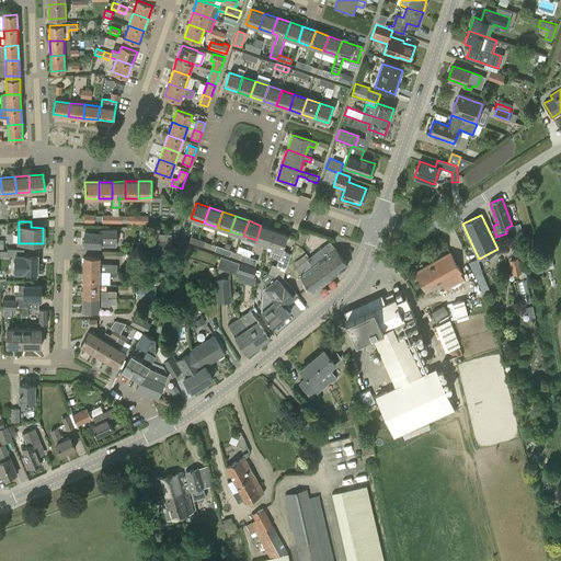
[(274,230),(261,226),(256,240),(268,245),(274,230)]
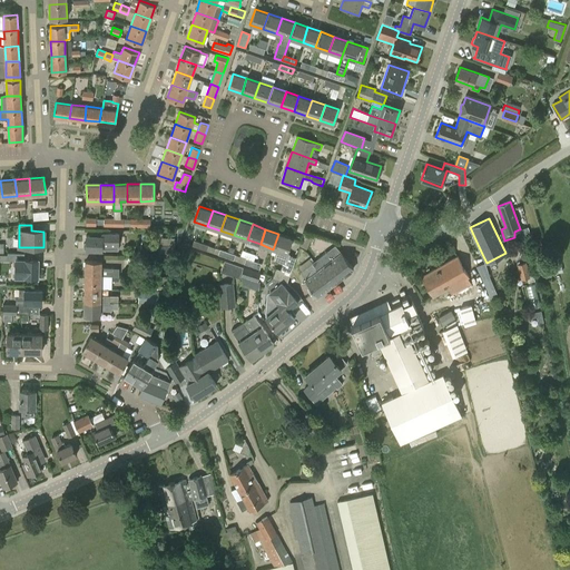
[(84,244),(84,247),(86,248),(86,249),(110,249),(110,245),(118,245),(118,234),(90,234),(90,236),(86,236),(86,243),(84,244)]
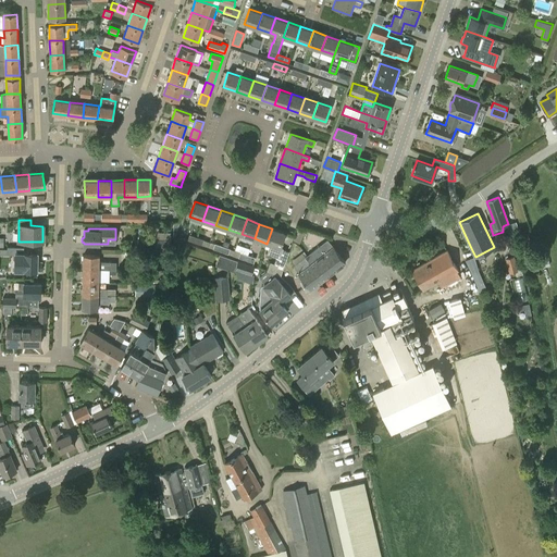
[(267,243),(264,248),(269,249),(267,255),(280,259),(283,249),(281,248),(285,233),(272,229),(267,244),(267,243)]
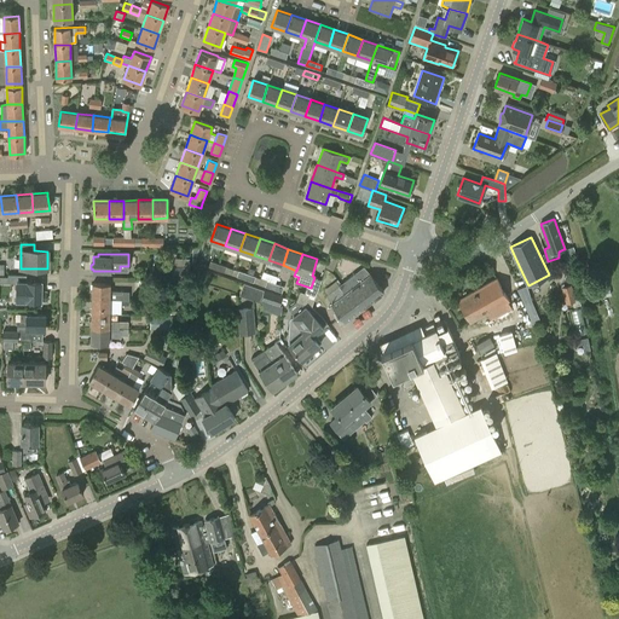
[(365,307),(385,291),(368,270),(358,277),(356,273),(345,281),(351,289),(365,307)]
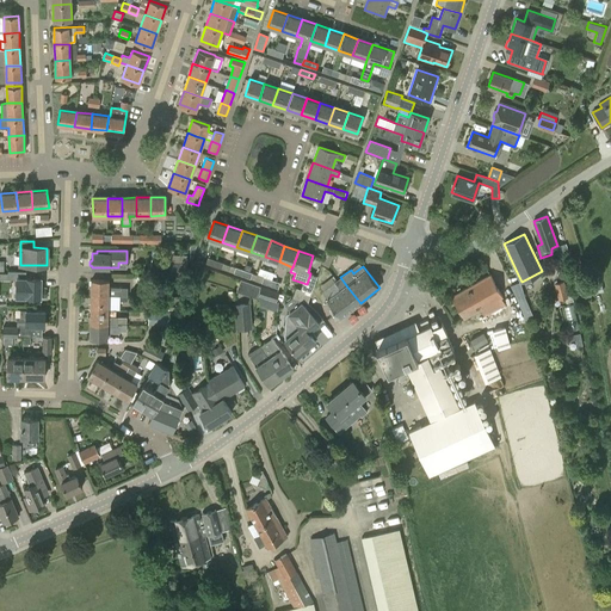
[(0,272),(0,278),(17,279),(17,297),(41,297),(41,296),(45,296),(45,288),(41,288),(41,278),(26,278),(26,271),(8,271),(8,273),(0,272)]
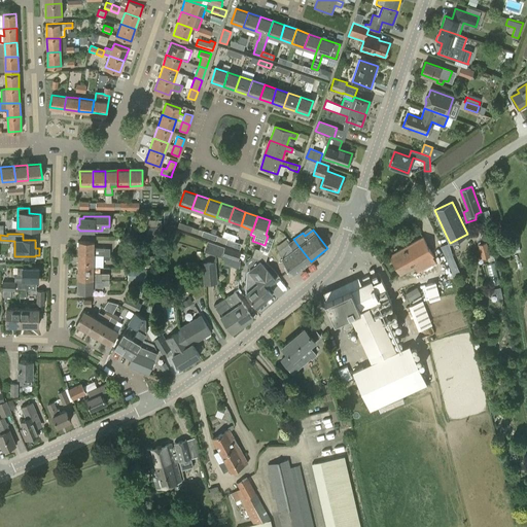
[(227,239),(225,244),(233,247),(235,242),(237,238),(236,238),(230,235),(227,239)]
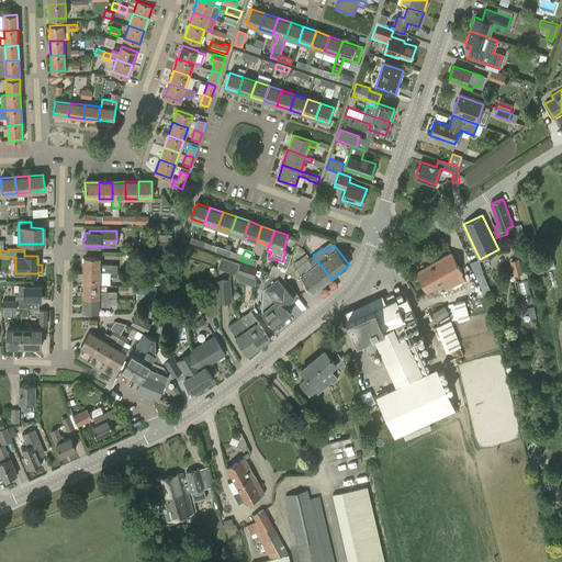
[(446,291),(465,280),(461,273),(462,272),(451,253),(416,273),(420,282),(422,283),(427,292),(441,284),(446,291)]
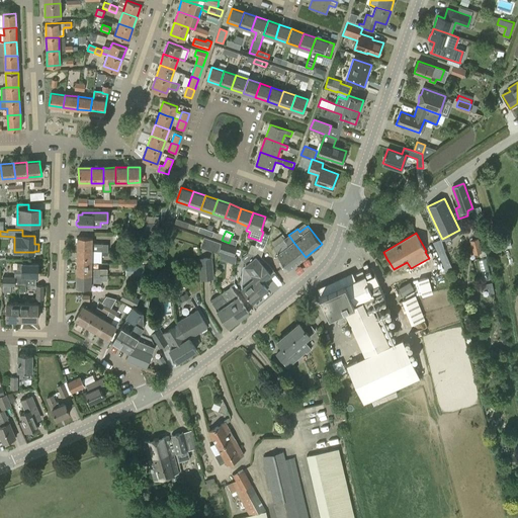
[(221,243),(204,237),(200,247),(219,254),(221,243)]
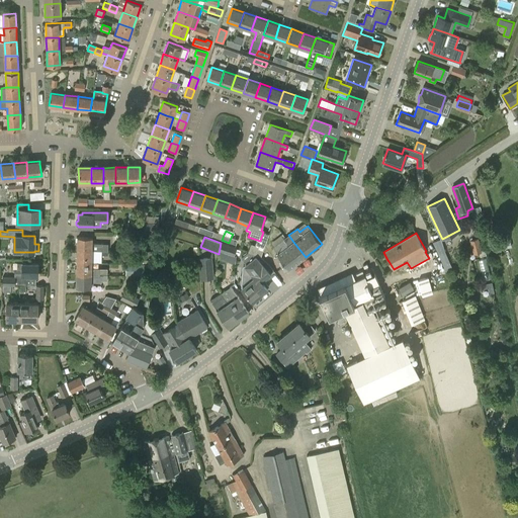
[(77,249),(107,250),(108,243),(92,243),(92,238),(78,238),(77,249)]
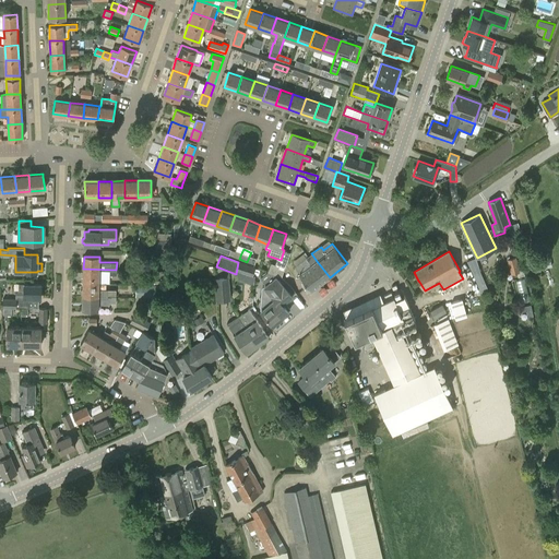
[(317,261),(311,265),(306,258),(295,266),(300,274),(299,274),(300,275),(295,280),(299,284),(300,283),(308,293),(311,289),(311,290),(330,277),(317,261)]
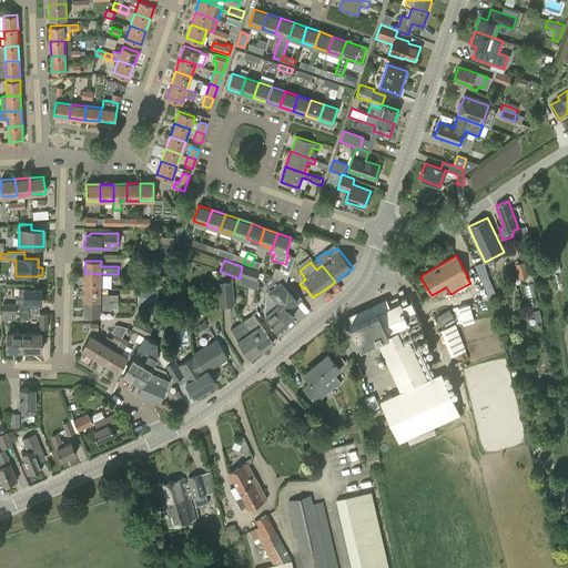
[(519,280),(527,277),(526,273),(524,262),(516,264),(519,280)]
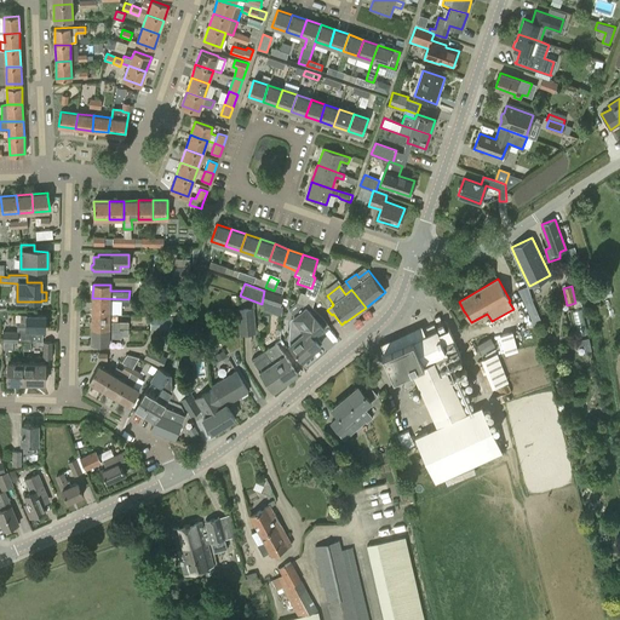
[(518,291),(524,304),(533,300),(526,287),(518,291)]
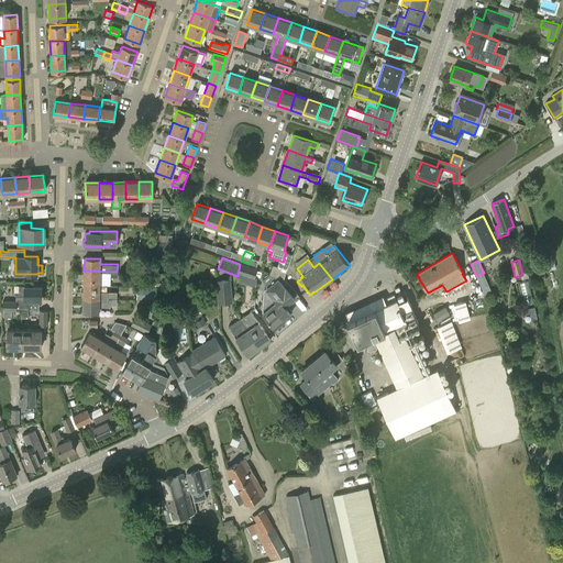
[(273,265),(271,275),(284,279),(288,266),(278,263),(277,266),(273,265)]
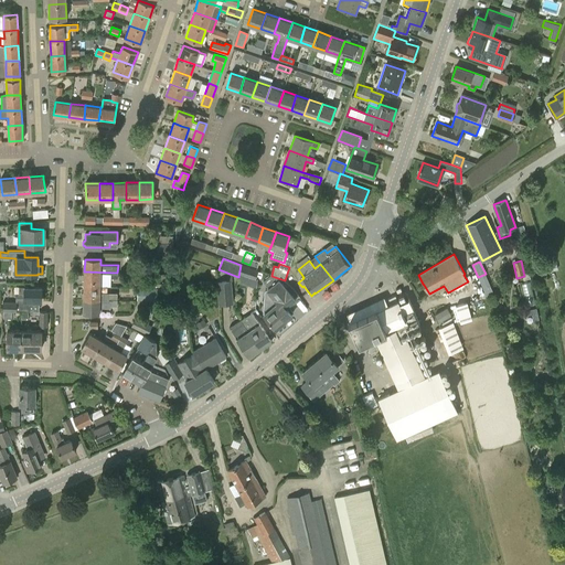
[(259,272),(256,270),(243,265),(240,274),(256,279),(259,272)]
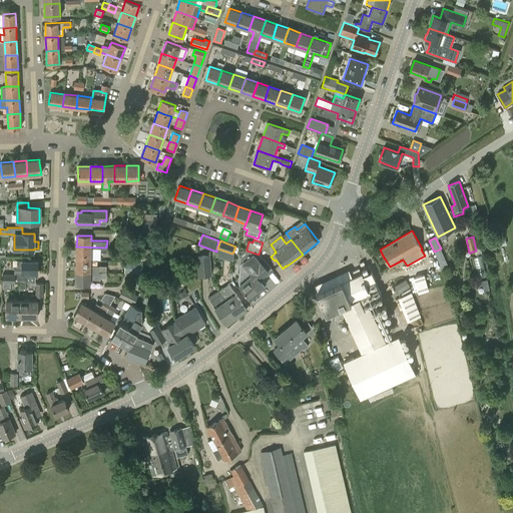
[(76,246),(76,260),(97,260),(100,260),(101,253),(106,253),(106,247),(76,246)]
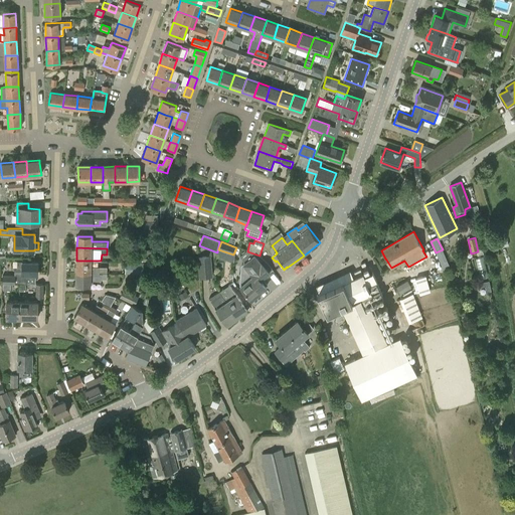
[(260,255),(247,251),(239,258),(244,264),(243,265),(252,276),(240,286),(251,300),(267,287),(261,280),(269,273),(273,270),(267,263),(260,255)]
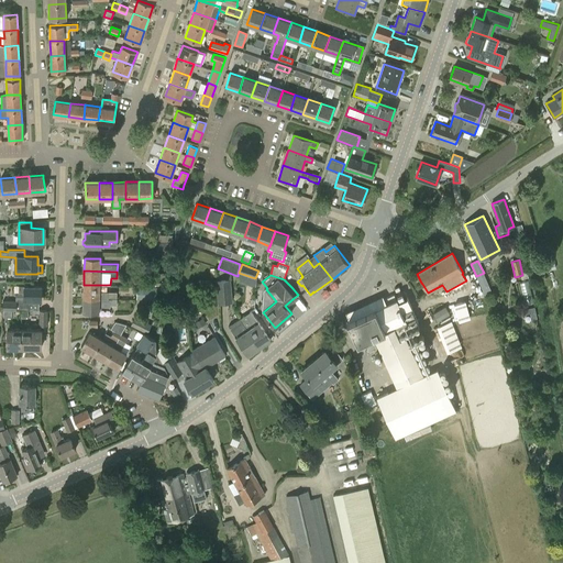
[(219,302),(231,301),(230,279),(217,280),(219,302)]
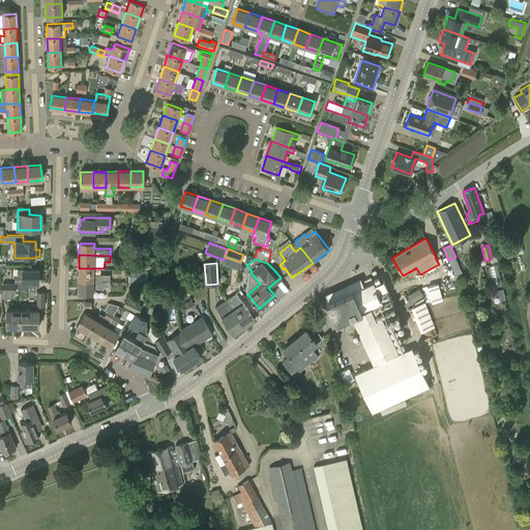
[(496,264),(489,266),(495,287),(503,285),(496,264)]
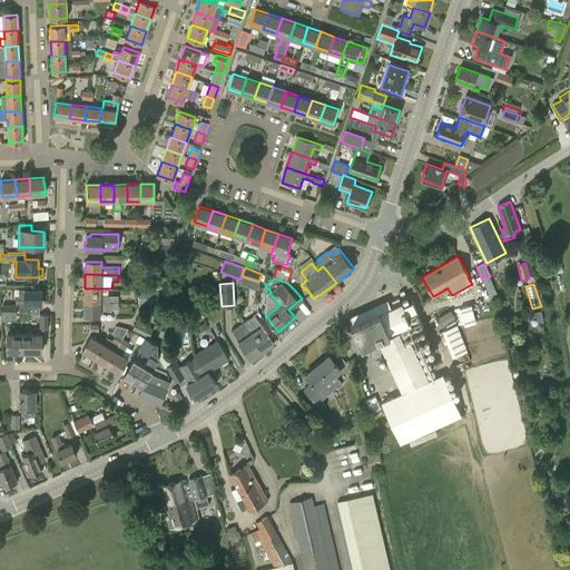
[(85,288),(85,302),(109,302),(109,295),(108,295),(108,288),(85,288)]
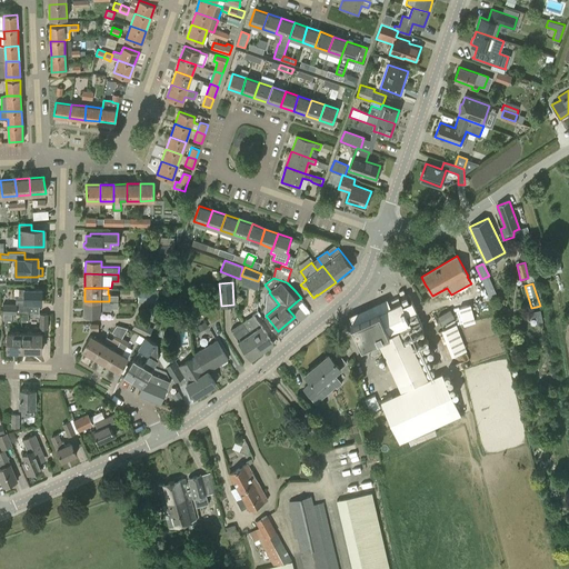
[(16,296),(16,302),(41,303),(42,289),(38,289),(20,289),(19,296),(16,296)]
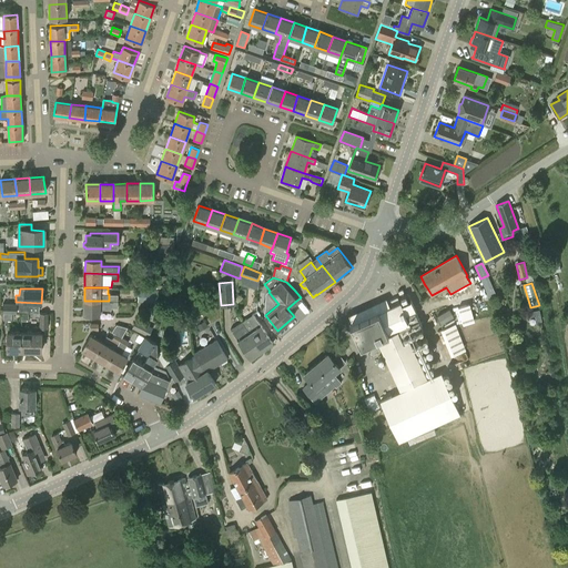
[(138,302),(145,302),(159,302),(159,290),(139,290),(138,302)]
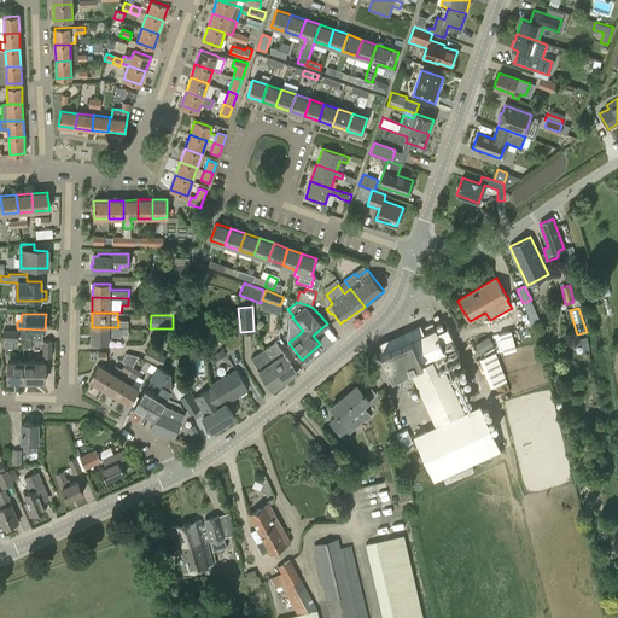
[(415,379),(435,423),(464,408),(444,366),(437,369),(435,365),(448,359),(436,328),(435,328),(432,324),(425,327),(427,333),(412,339),(382,353),(391,375),(392,375),(398,388),(415,379)]
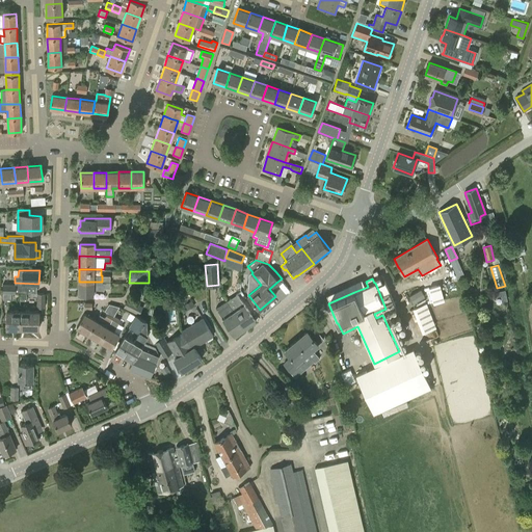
[(110,288),(110,283),(79,282),(79,294),(94,294),(94,290),(104,290),(105,288),(110,288)]
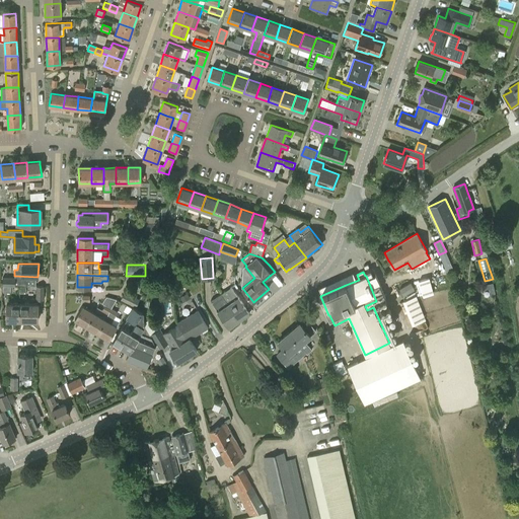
[(429,278),(419,281),(424,296),(434,293),(433,292),(431,283),(429,278)]
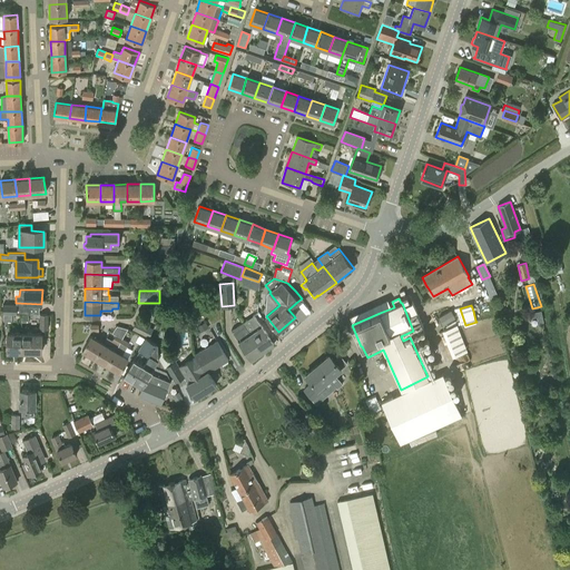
[(439,317),(443,325),(455,317),(451,310),(439,317)]
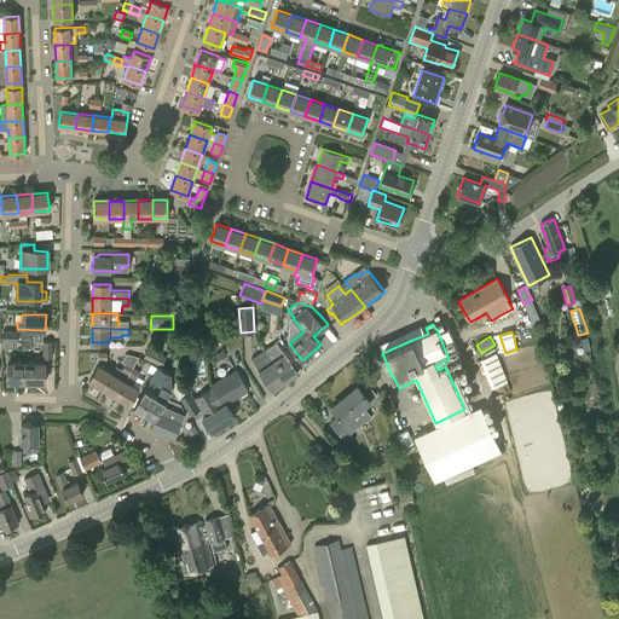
[(277,342),(265,351),(285,382),(298,374),(277,342)]
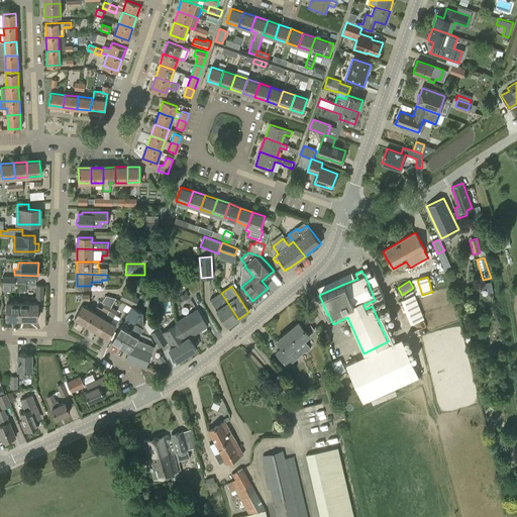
[(125,291),(121,298),(135,305),(139,298),(125,291)]
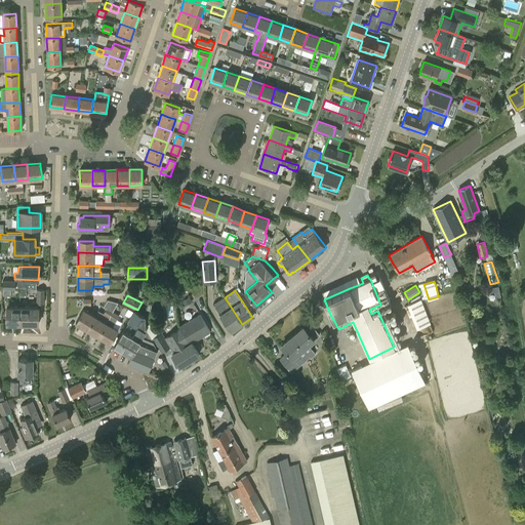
[(189,296),(182,301),(185,307),(192,301),(189,296)]
